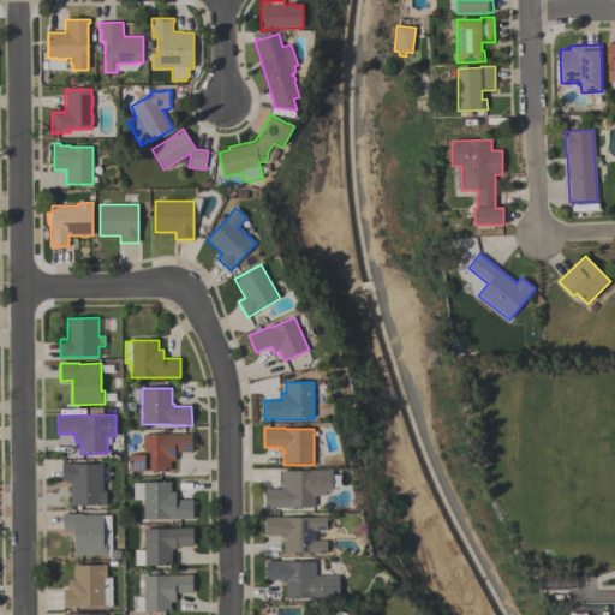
[(192,434),(192,452),(174,452),(174,460),(169,460),(169,472),(127,472),(127,455),(143,455),(143,435),(187,435),(187,434),(192,434)]
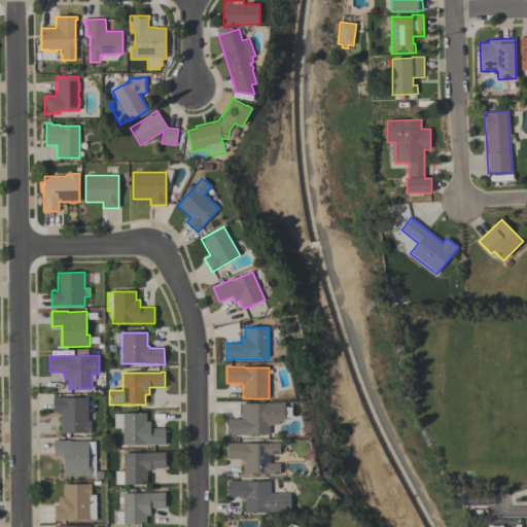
[(91,433),(85,433),(60,433),(60,413),(53,413),(53,397),(63,397),(63,398),(88,398),(88,421),(91,421),(91,433)]
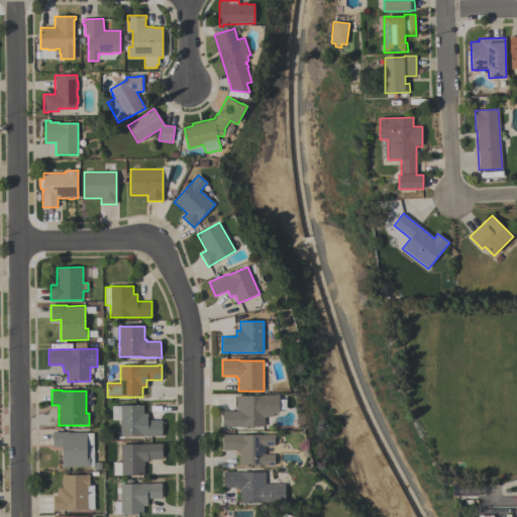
[(236,396),(279,396),(279,413),(273,413),(273,417),(264,417),(264,426),(244,426),(244,427),(223,427),(222,412),(237,412),(236,396)]
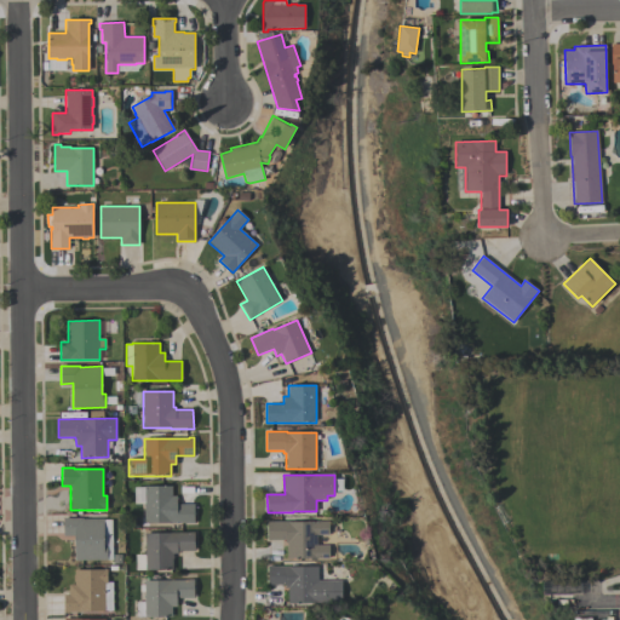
[(144,523),(144,487),(171,486),(171,497),(177,497),(177,504),(194,504),(194,523),(144,523)]
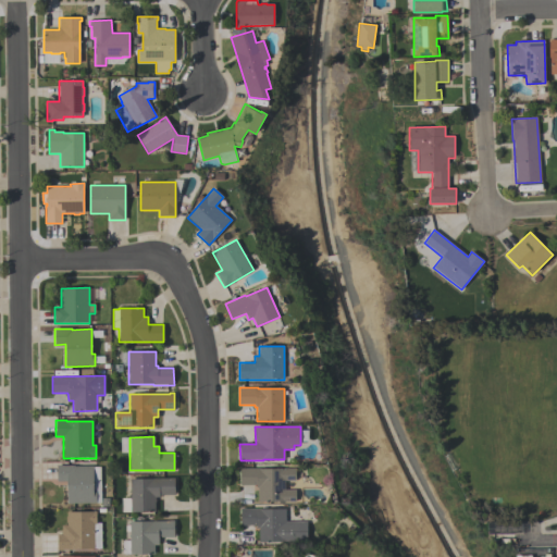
[(100,467),(100,503),(96,503),(96,504),(73,504),(73,505),(66,505),(66,482),(57,482),(57,466),(74,466),(74,467),(93,467),(100,467)]
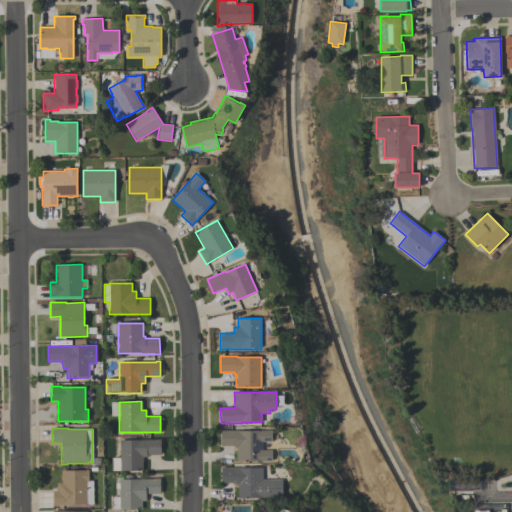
[(271,461),(237,462),(237,448),(235,448),(235,446),(220,446),(220,431),(271,430),(271,441),(261,441),(261,451),(271,450),(271,461)]
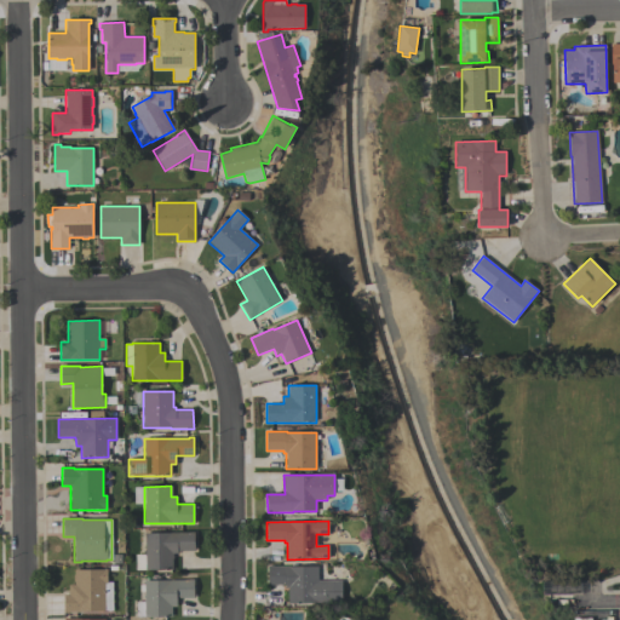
[(172,570),(136,570),(136,555),(145,555),(144,533),(194,533),(195,551),(178,551),(178,554),(173,554),(173,560),(172,560),(172,570)]
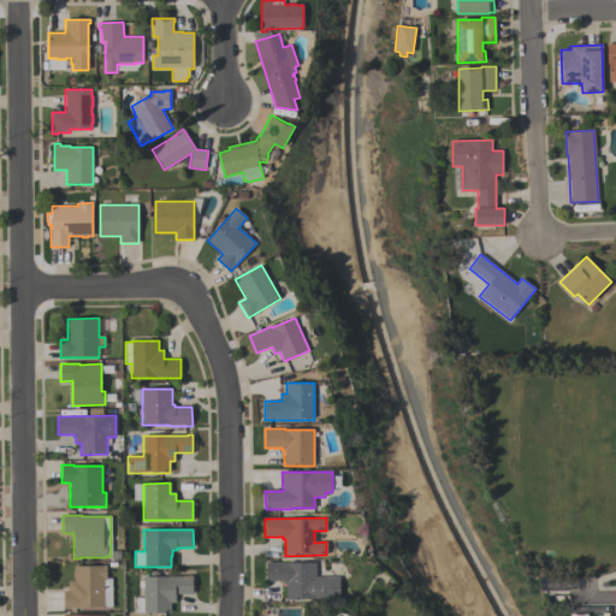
[(315,563),(315,578),(339,578),(339,599),(286,600),(286,584),(284,584),(284,581),(266,581),(266,562),(288,562),(288,563),(315,563)]
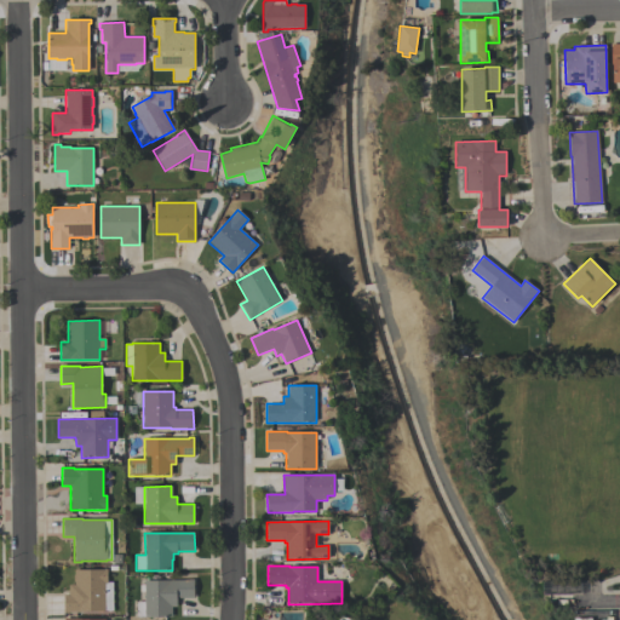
[(107,569),(108,583),(112,583),(112,610),(104,610),(104,612),(84,612),(84,613),(64,614),(63,596),(68,595),(68,585),(74,585),(74,581),(73,581),(73,575),(74,575),(74,570),(107,569)]
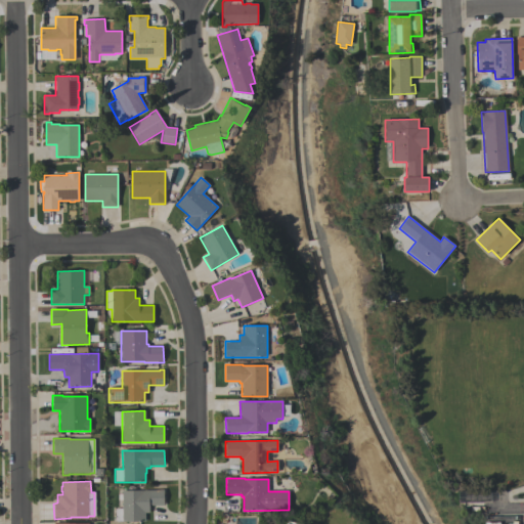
[(164,490),(164,506),(148,506),(148,513),(145,513),(145,522),(115,522),(115,509),(122,509),(122,490),(164,490)]
